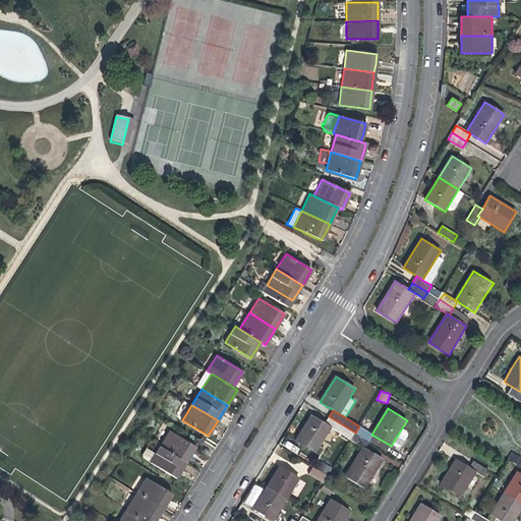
[(331,426),(325,423),(311,414),(303,428),(295,441),(314,453),(331,426)]
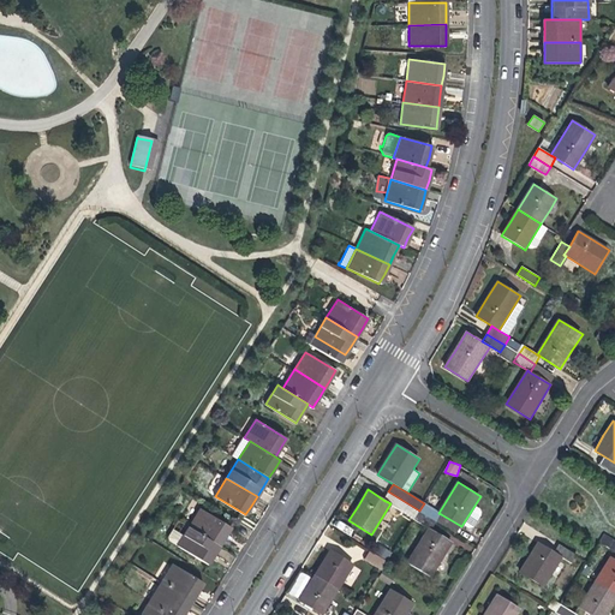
[(388,491),(383,500),(390,503),(415,518),(419,511),(388,491)]
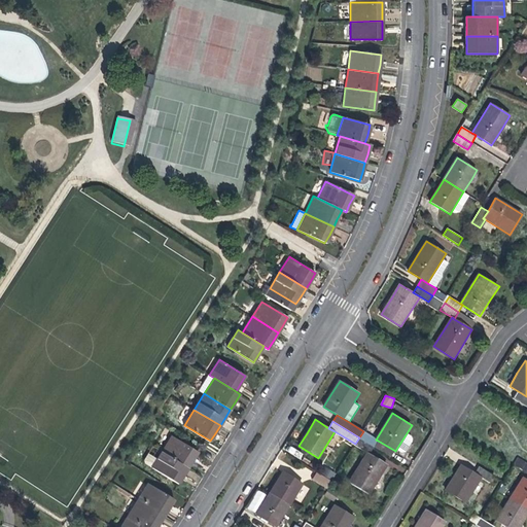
[(374,447),(378,441),(376,440),(363,431),(359,437),(374,447)]
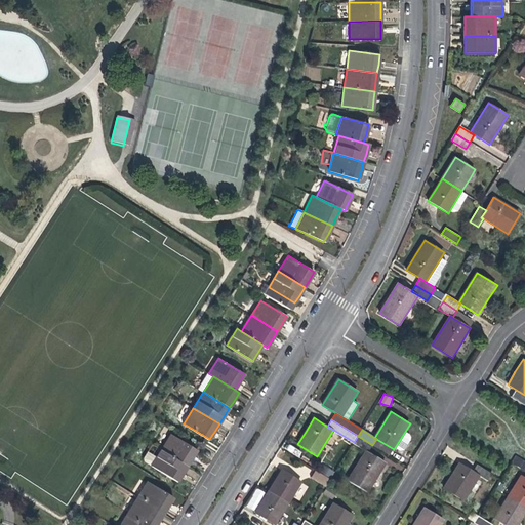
[(405,433),(401,442),(407,445),(411,436),(405,433)]
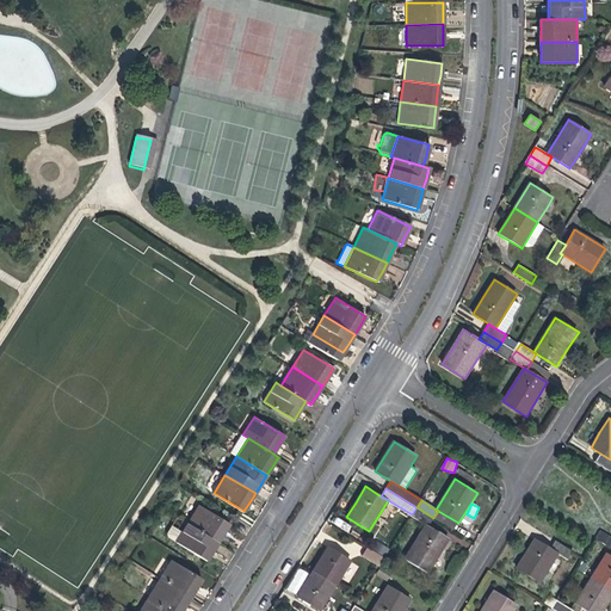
[(199,505),(187,523),(217,541),(223,532),(229,524),(199,505)]
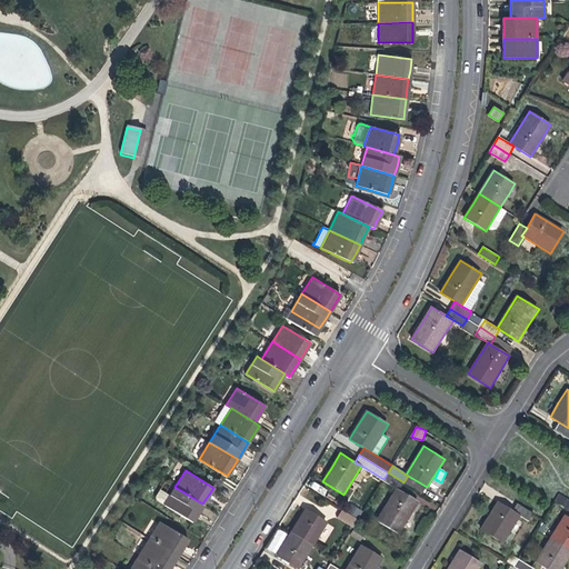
[(397,488),(399,489),(403,482),(388,472),(383,479),(397,488)]
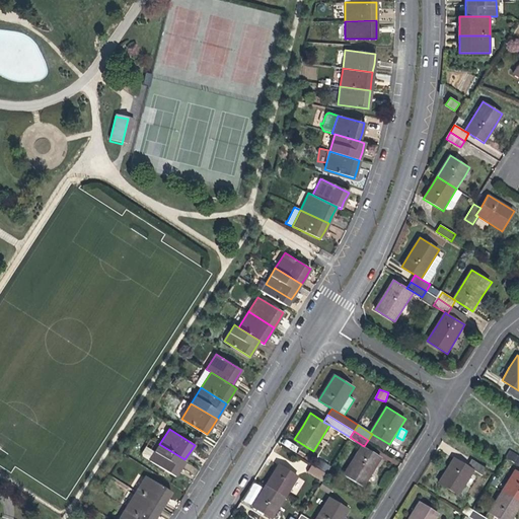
[(148,446),(155,451),(159,444),(151,439),(145,447),(148,446)]
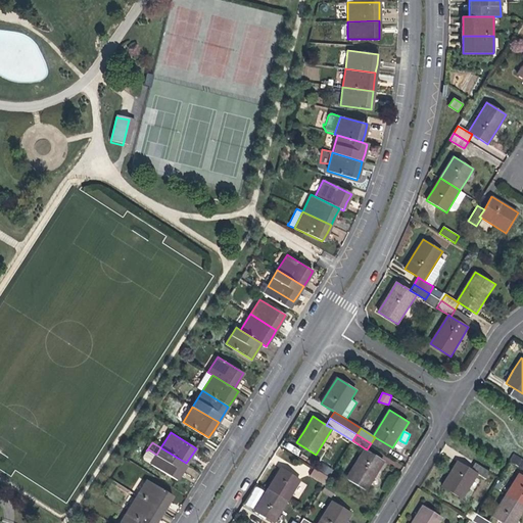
[(160,447),(156,455),(150,463),(177,479),(182,471),(186,463),(160,447)]
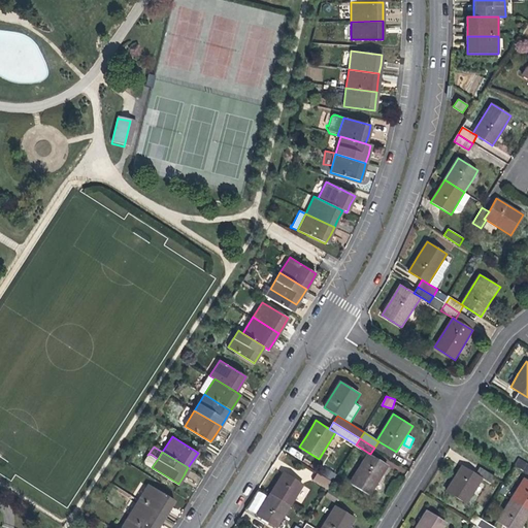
[(370,454),(368,453),(350,483),(369,495),(380,480),(388,465),(370,454)]
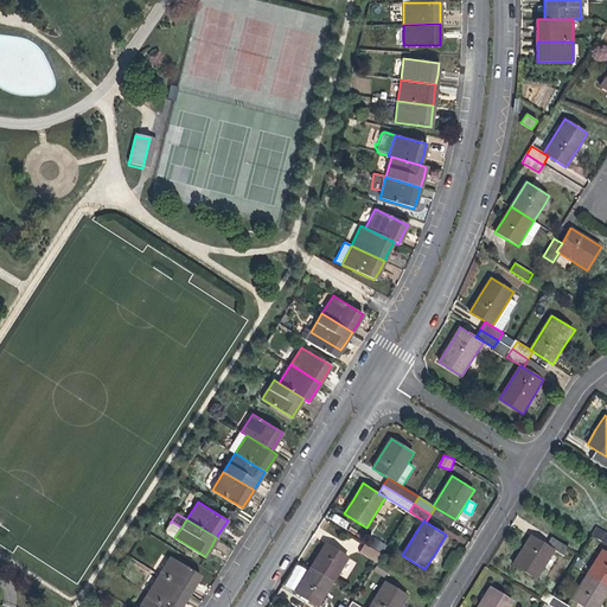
[(174,537),(181,528),(173,522),(170,523),(166,529),(167,532),(174,537)]
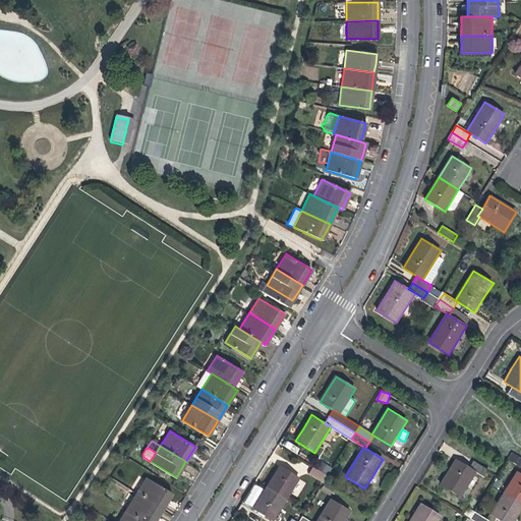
[(520,458),(512,453),(508,459),(520,467),(520,458)]
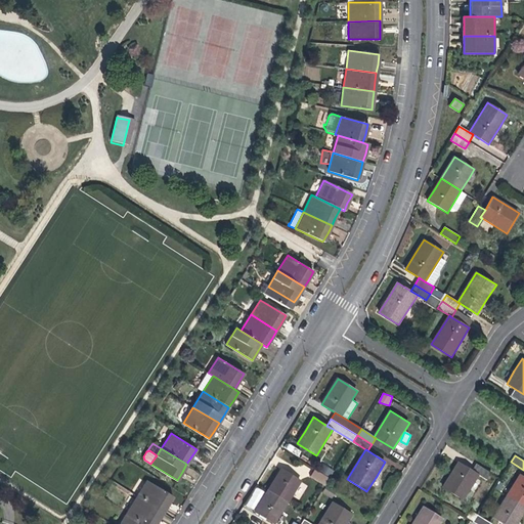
[(479,475),(472,471),(457,463),(449,476),(442,487),(463,500),(479,475)]
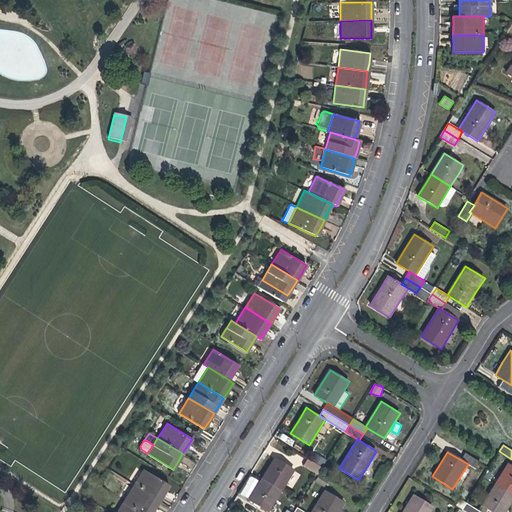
[(465,453),(461,460),(468,464),(476,469),(480,462),(465,453)]
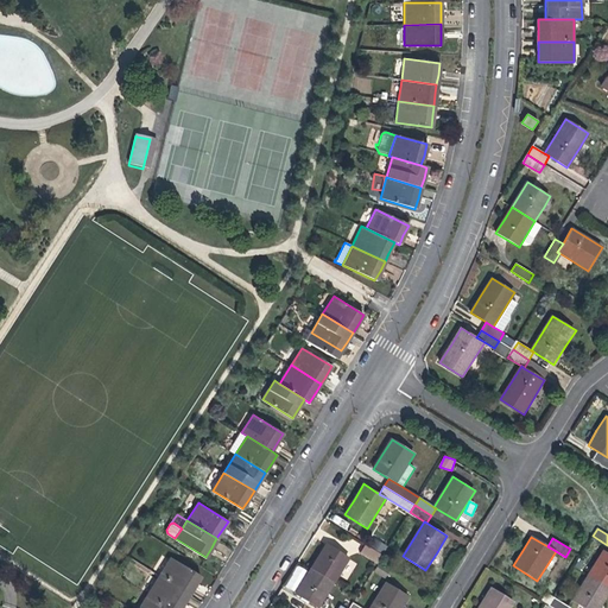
[(318,557),(310,569),(334,583),(349,558),(327,544),(318,557)]
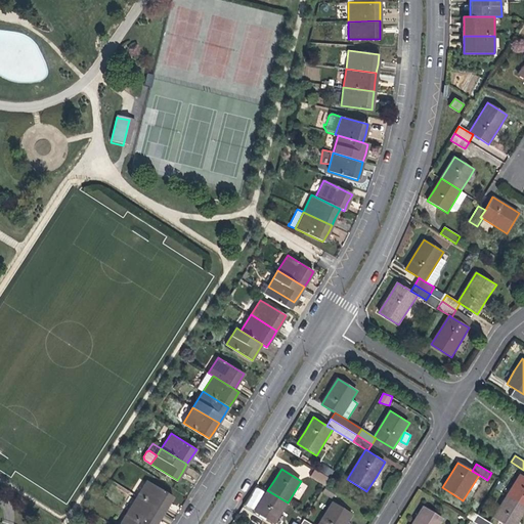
[(325,485),(330,479),(314,469),(310,476),(325,485)]
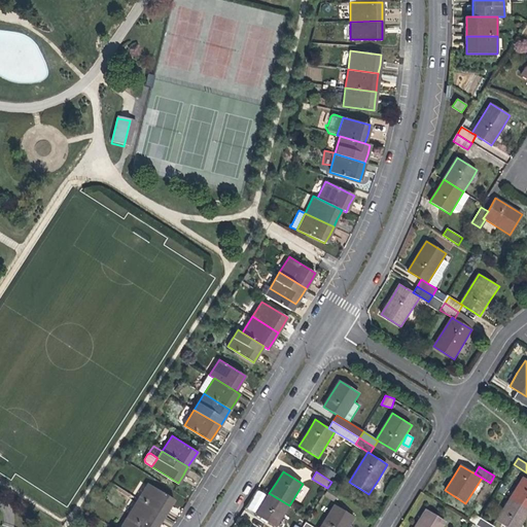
[(526,480),(523,477),(510,499),(526,510),(526,480)]
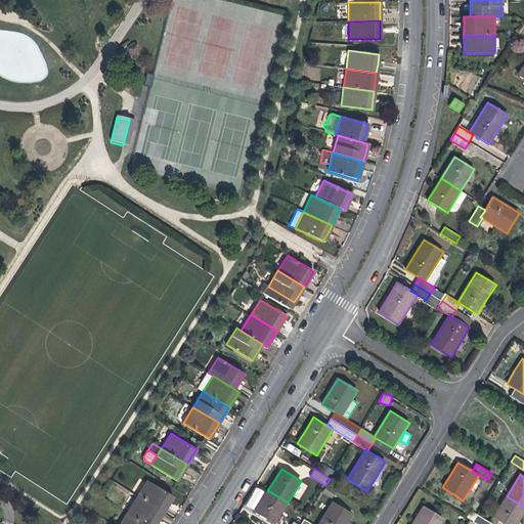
[(147,480),(137,495),(164,512),(168,505),(173,496),(147,480)]
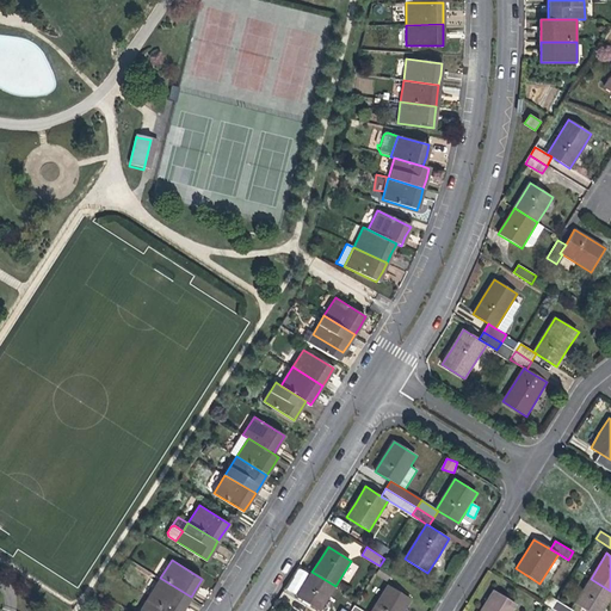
[(319,610),(335,586),(312,572),(303,585),(296,597),(319,610)]
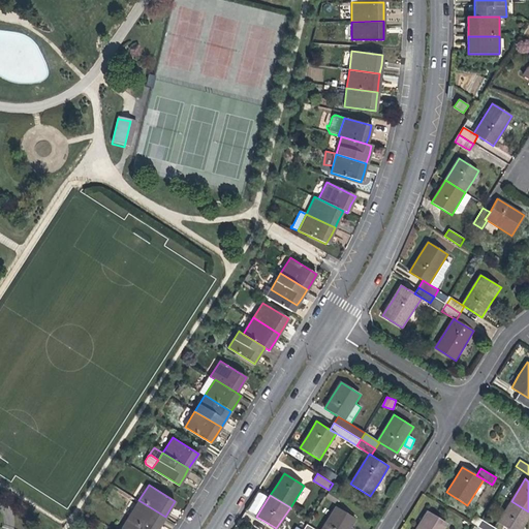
[(138,500),(129,517),(149,528),(157,528),(159,525),(165,517),(138,500)]
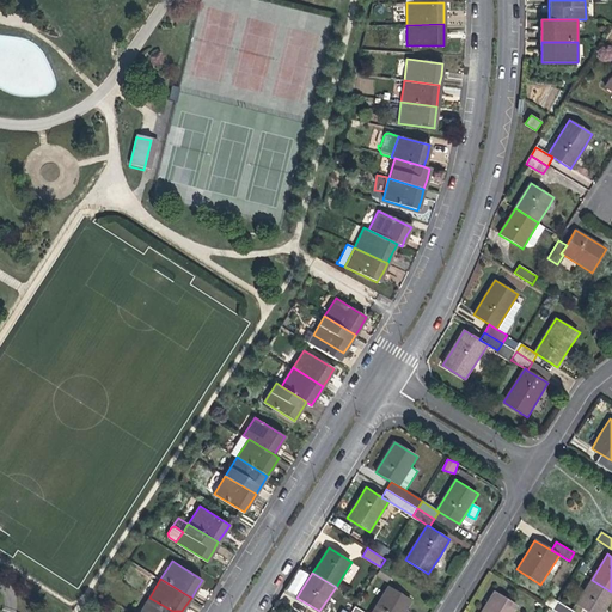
[(604,611),(607,606),(611,599),(611,592),(592,580),(576,605),(587,611),(604,611)]
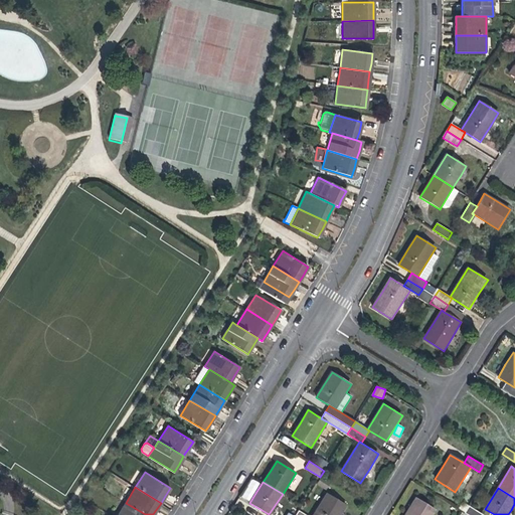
[(313,514),(340,514),(346,506),(327,494),(313,514)]
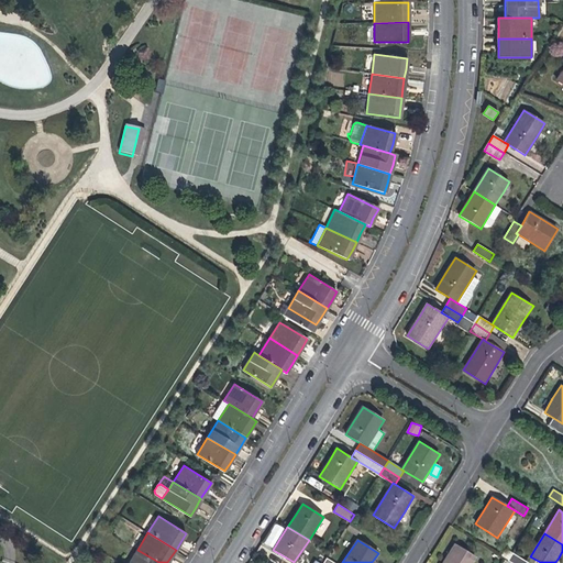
[(442,562),(473,562),(477,558),(455,544),(444,560),(442,562)]
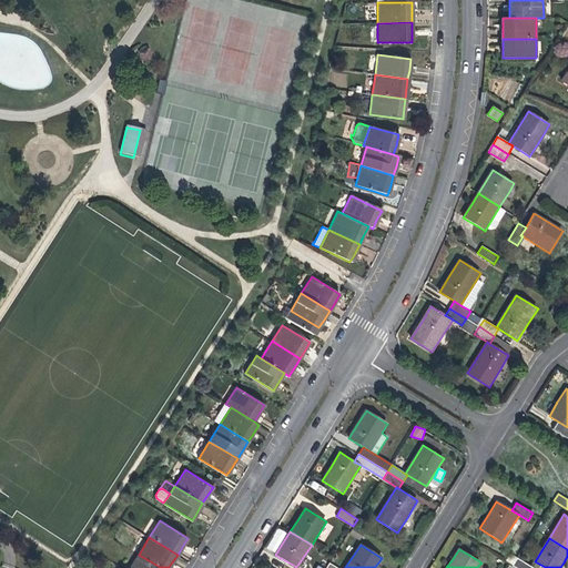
[(160,567),(139,555),(130,567),(160,567)]
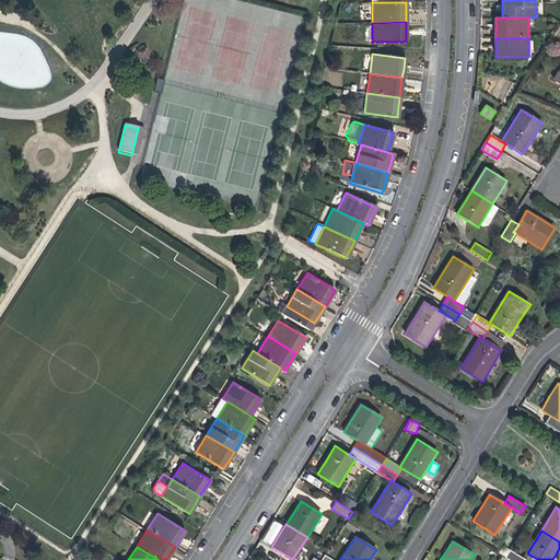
[(526,559),(510,550),(505,558),(509,559),(526,559)]
